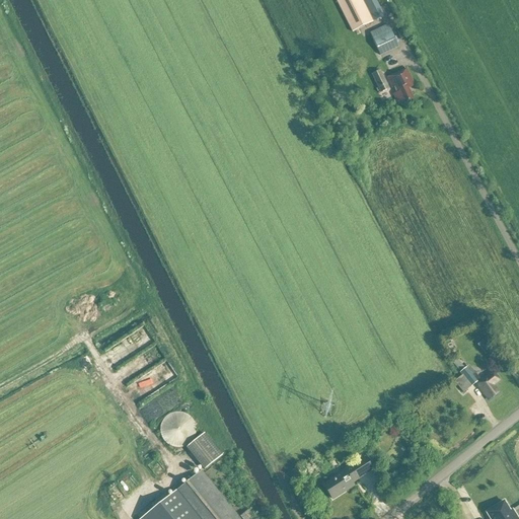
[(336,0),(353,33),(373,23),(362,0),(336,0)]
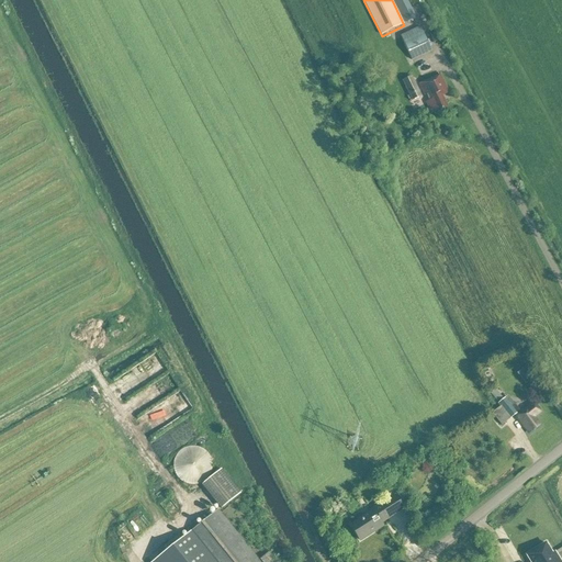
[(431,52),(420,27),(401,36),(412,62),(431,52)]
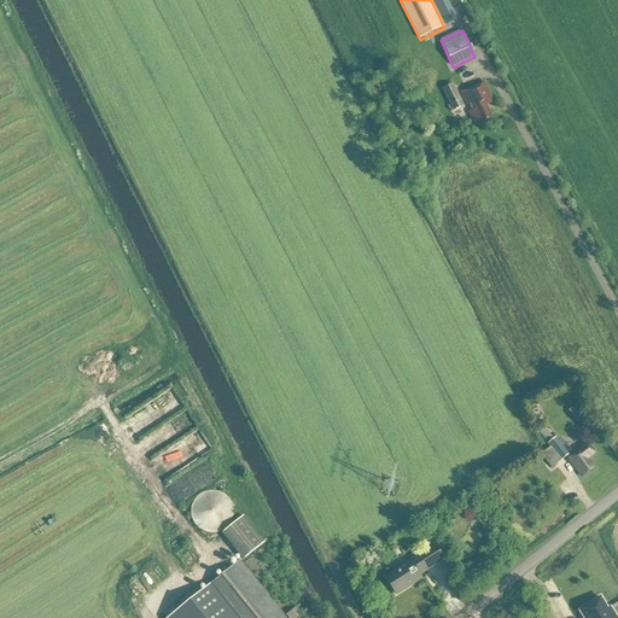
[(487,106),(494,103),(485,83),(462,93),(468,105),(470,105),(473,112),(470,114),(474,126),(481,123),(482,124),(493,120),(487,106)]
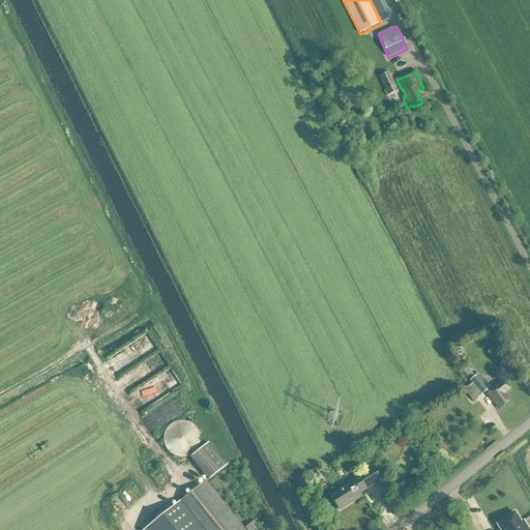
[(390,95),(398,91),(389,72),(381,77),(390,95)]
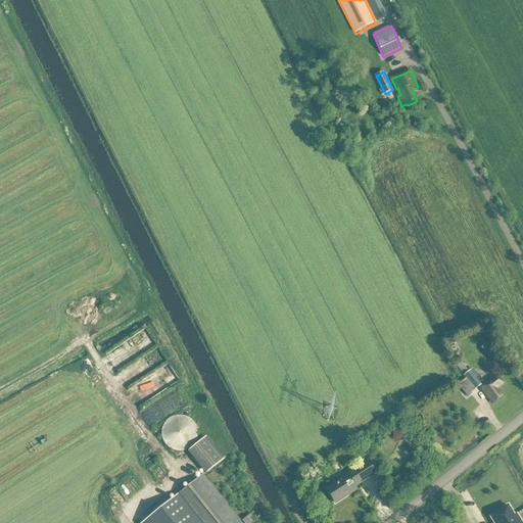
[(320,86),(315,73),(307,76),(313,89),(320,86)]
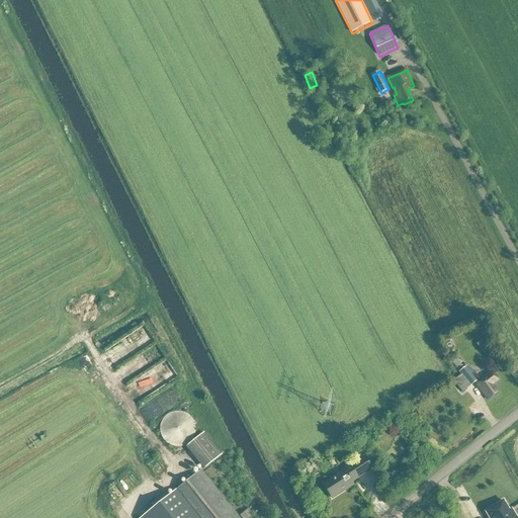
[(483,340),(477,345),(485,354),(491,349),(483,340)]
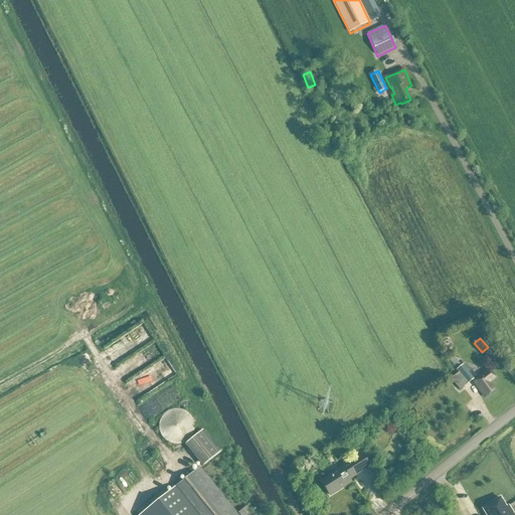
[(454,357),(449,360),(456,370),(458,373),(453,378),(451,379),(453,382),(458,387),(460,390),(461,389),(468,384),(470,382),(472,380),(474,382),(473,382),(483,395),(485,393),(487,395),(494,390),(488,383),(494,378),(489,371),(483,376),(483,375),(478,379),(471,371),(466,363),(462,367),(454,357)]
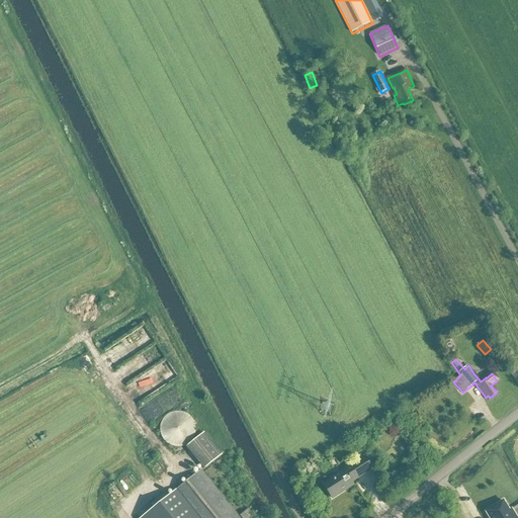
[(175,447),(177,447),(179,447),(182,446),(185,445),(188,443),(191,440),(192,439),(193,437),(194,436),(194,434),(194,433),(195,431),(195,428),(195,427),(194,425),(194,424),(193,421),(192,419),(191,418),(190,417),(188,415),(186,414),(185,414),(183,413),(182,412),(181,412),(176,412),(175,412),(174,412),(171,413),(169,414),(168,415),(167,415),(165,417),(162,421),(161,422),(161,423),(161,424),(160,426),(160,427),(160,429),(160,431),(160,432),(160,434),(161,436),(162,437),(162,438),(163,440),(164,441),(166,443),(167,444),(169,445),(170,446),(174,447),(175,447)]
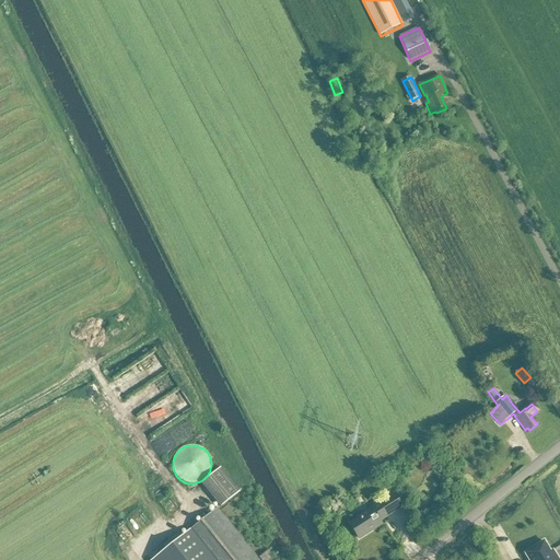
[(221,508),(240,492),(220,468),(201,483),(221,508)]
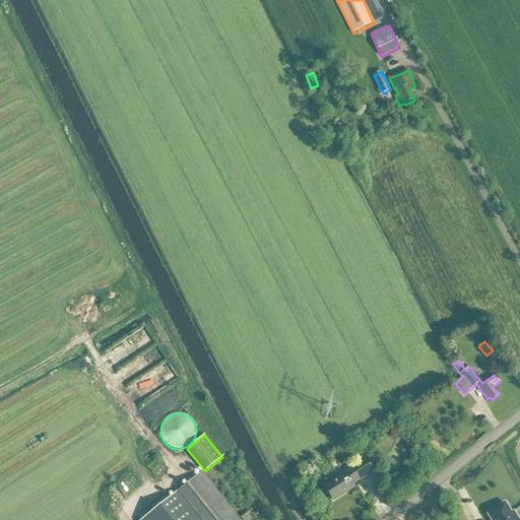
[(370,442),(366,437),(358,442),(362,448),(370,442)]
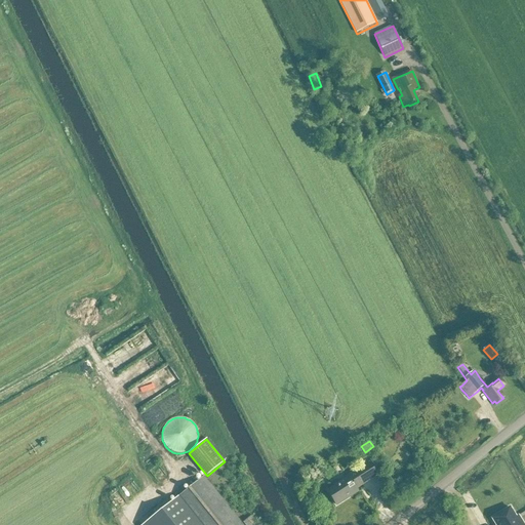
[(358,489),(377,476),(369,463),(347,478),(348,480),(337,487),(336,485),(326,491),(330,496),(329,496),(332,500),(336,507),(359,492),(358,489)]
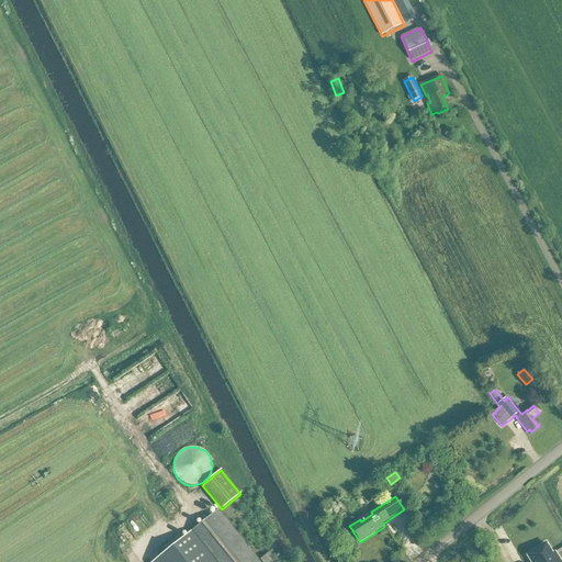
[(259,561),(216,510),(154,561),(259,561)]
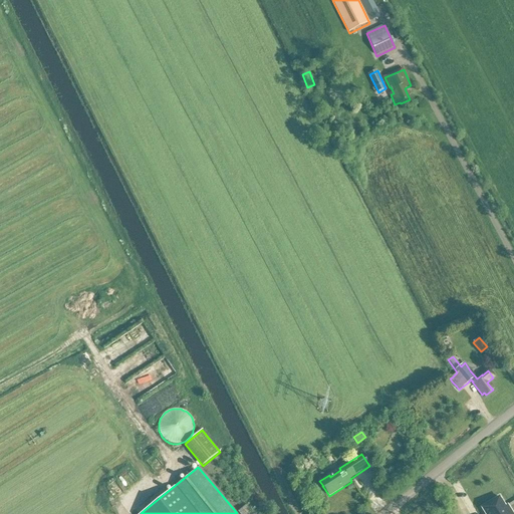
[(504,506),(498,497),(481,508),(485,513),(513,513),(507,505),(504,506)]
